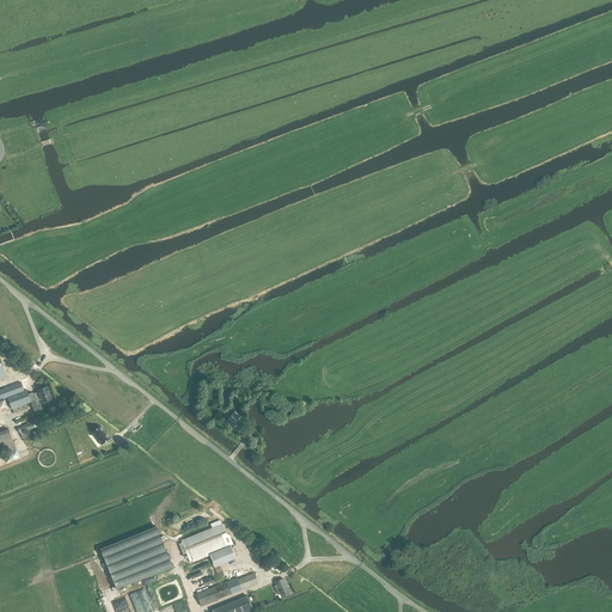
[(22,384),(0,391),(0,401),(2,399),(7,398),(12,409),(31,403),(35,414),(40,411),(36,402),(41,401),(42,403),(46,402),(48,402),(49,401),(50,399),(51,399),(47,387),(37,391),(38,392),(32,395),(32,393),(28,395),(26,390),(24,391),(22,384)]
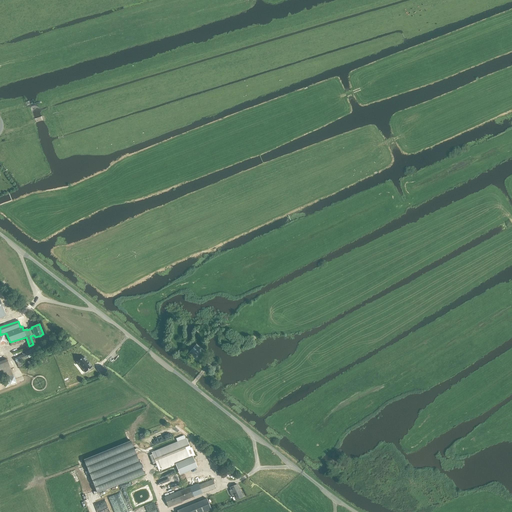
[(196,344),(188,354),(196,361),(203,353),(204,351),(196,344)]
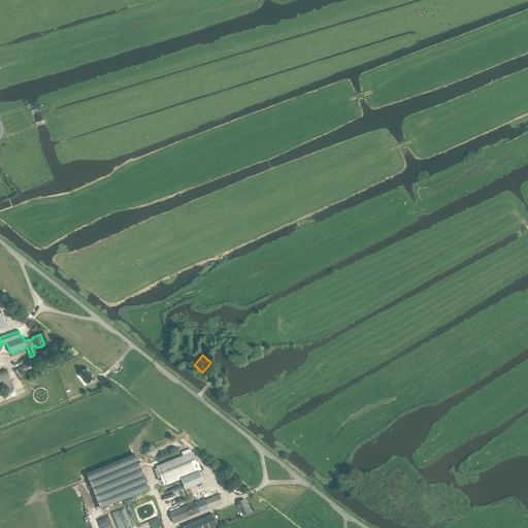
[(22,373),(21,372),(30,369),(36,366),(34,360),(26,363),(26,364),(20,367),(19,368),(15,369),(19,378),(23,377),(22,373)]
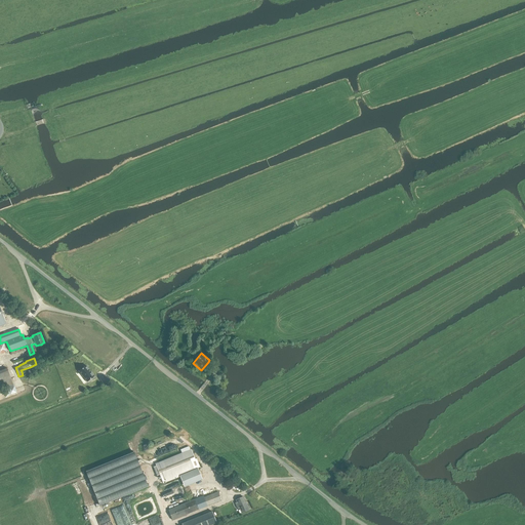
[(87,381),(94,376),(86,365),(79,371),(87,381)]
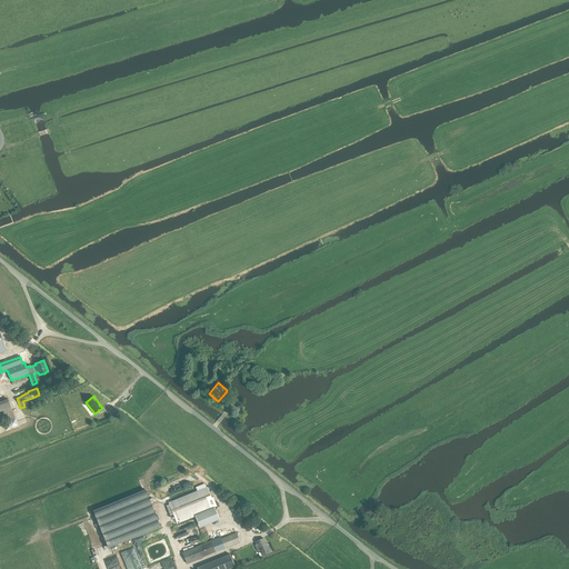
[(0,422),(5,421),(15,417),(8,399),(0,401),(0,422)]
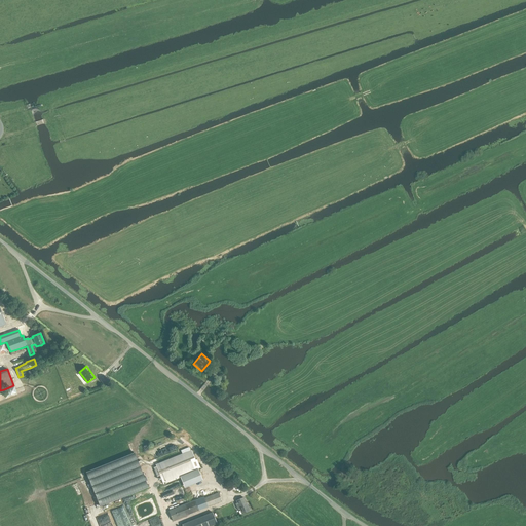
[(105,386),(109,382),(104,376),(100,379),(105,386)]
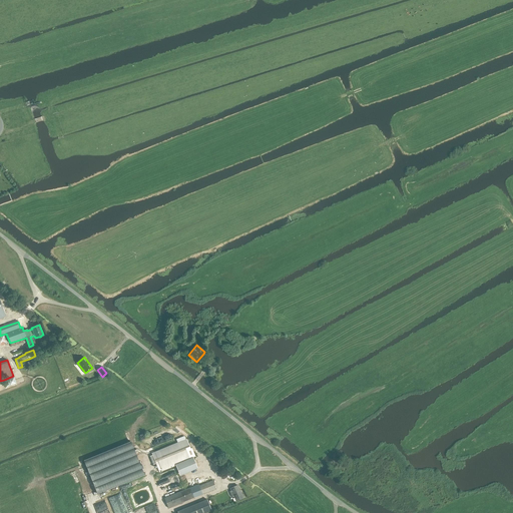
[(14,377),(8,379),(10,386),(16,383),(14,377)]
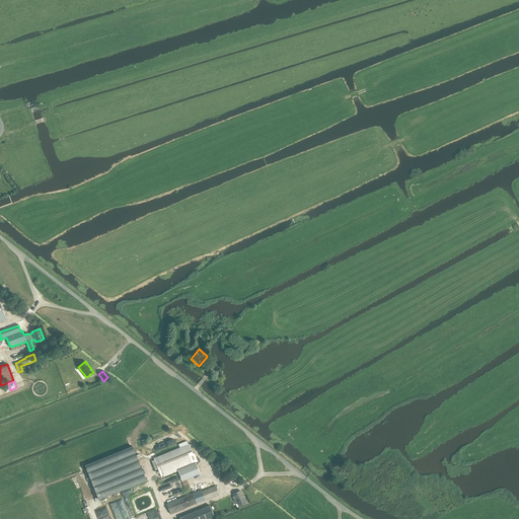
[(64,383),(67,390),(76,387),(75,383),(71,385),(69,381),(64,383)]
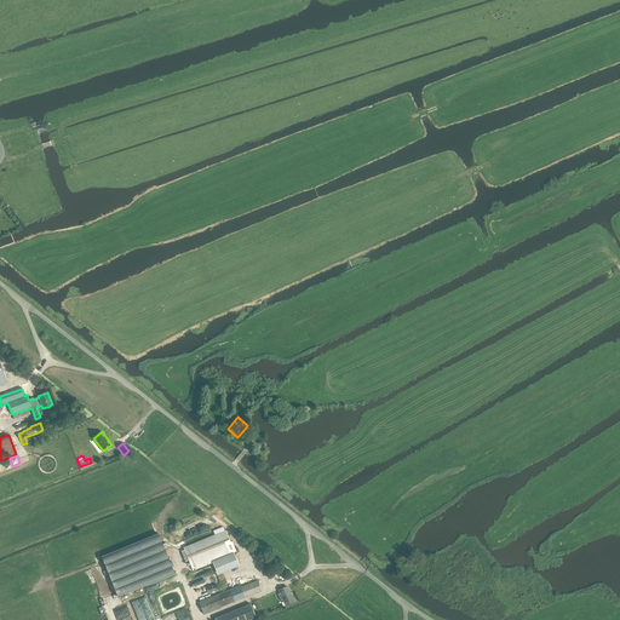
[(184,550),(181,550),(185,561),(188,560),(193,572),(213,563),(218,575),(239,567),(233,554),(235,552),(231,541),(230,543),(225,530),(224,530),(223,527),(213,532),(214,535),(183,547),(184,550)]
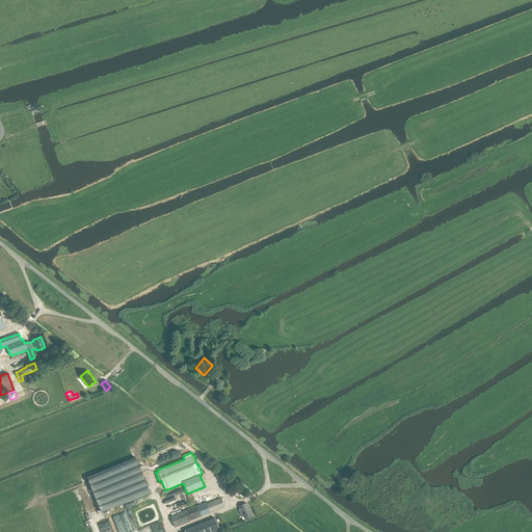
[(135,458),(86,478),(101,512),(150,493),(135,458)]
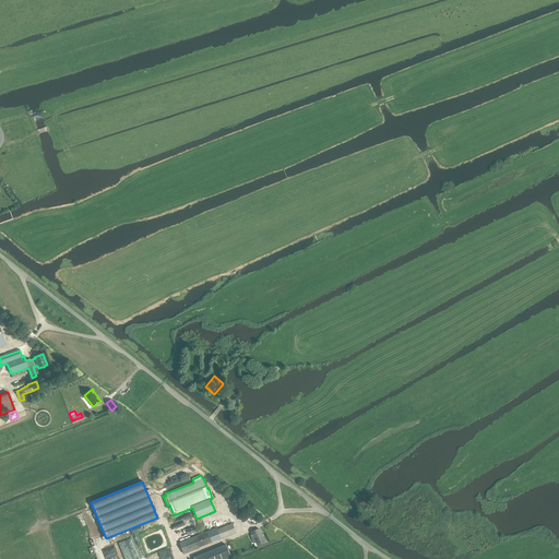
[(219,527),(228,524),(225,513),(222,514),(223,520),(217,522),(219,527)]
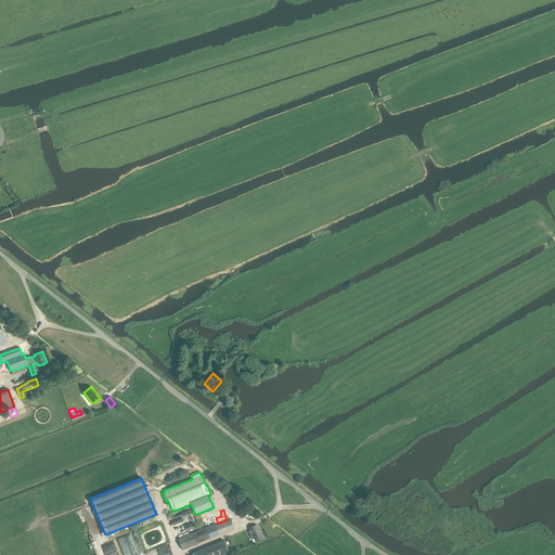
[(231,519),(215,526),(215,524),(206,528),(178,539),(182,551),(210,539),(219,536),(234,529),(231,519)]
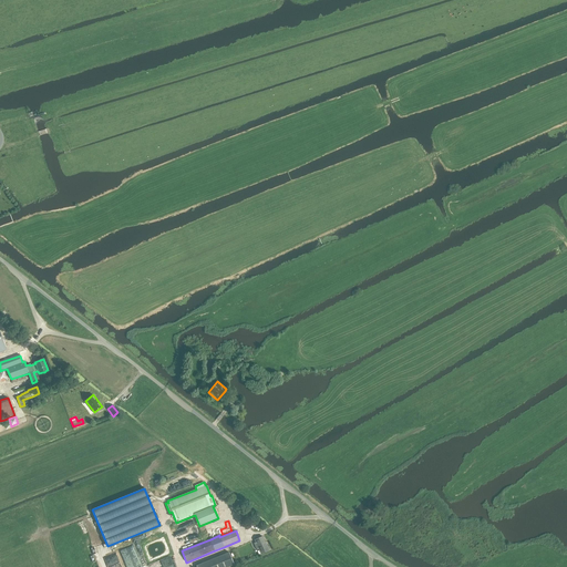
[(269,550),(263,536),(255,540),(256,543),(254,544),(257,550),(258,549),(260,554),(269,550)]
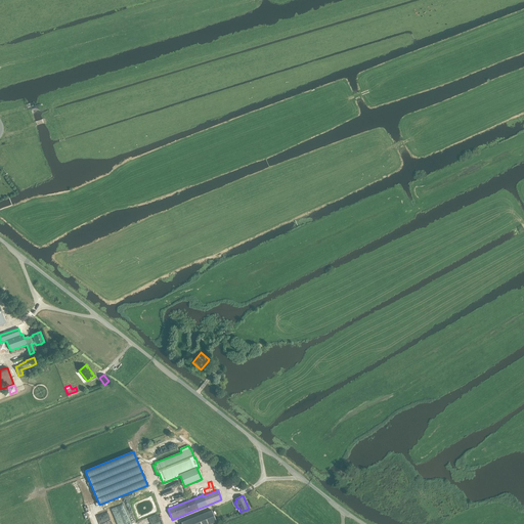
[(125,523),(133,521),(126,501),(117,505),(121,517),(122,516),(125,523)]
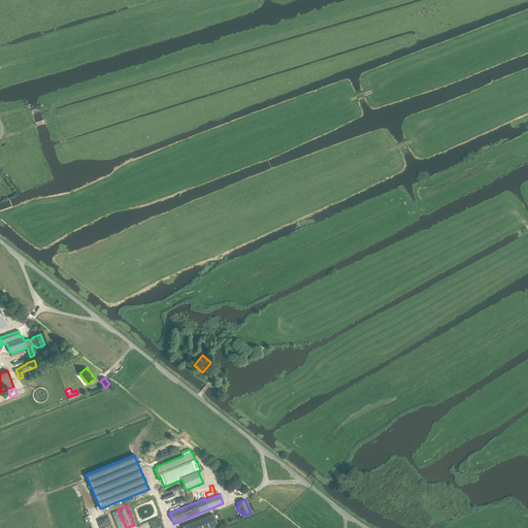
[(212,515),(183,527),(211,527),(218,526),(212,515)]
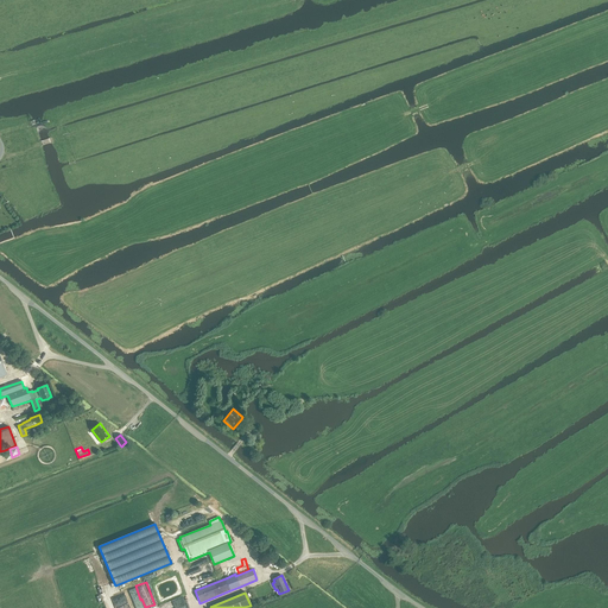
[(184,607),(182,597),(159,603),(160,607),(184,607)]
